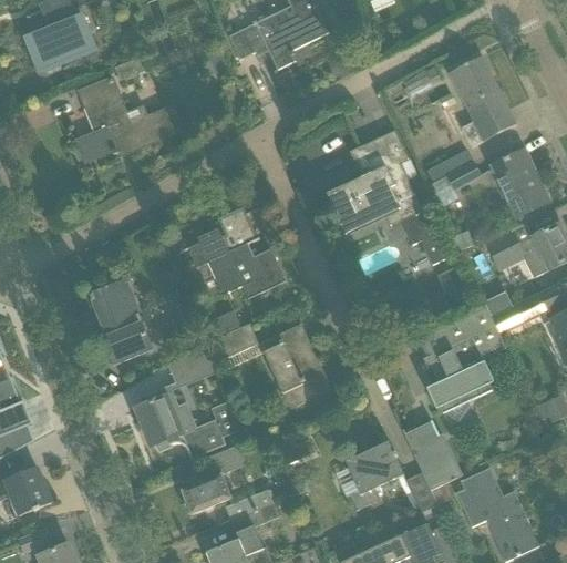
[(49,0),(51,6),(28,16),(35,34),(29,38),(40,67),(59,60),(88,48),(92,47),(84,28),(81,30),(72,9),(93,0),(49,0)]
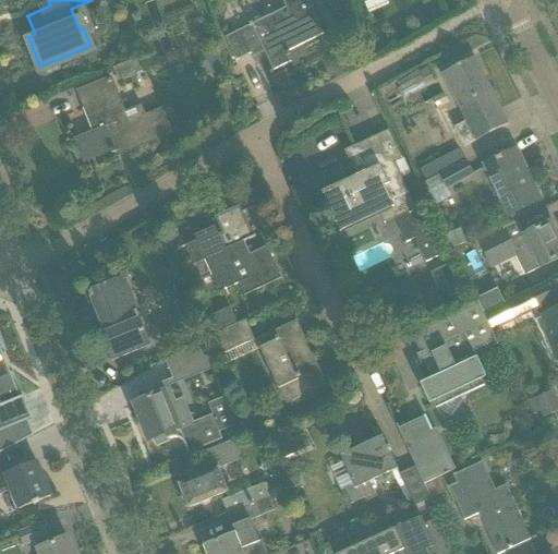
[(262,45),(273,67),(291,58),(288,52),(290,51),(288,48),(323,31),(314,12),(307,0),(284,0),(287,4),(226,34),(237,57),(262,45)]
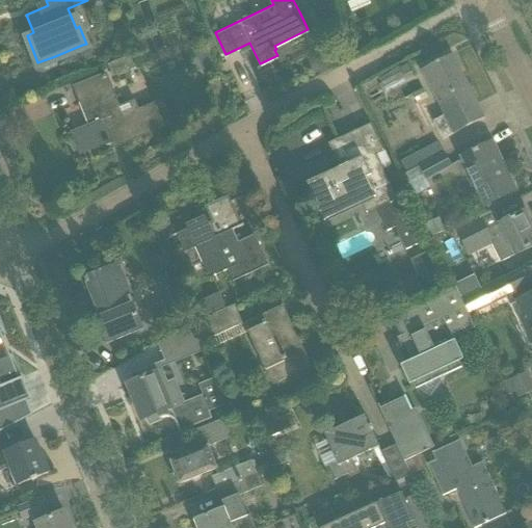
[(454,130),(483,114),(451,51),(421,67),(454,130)]
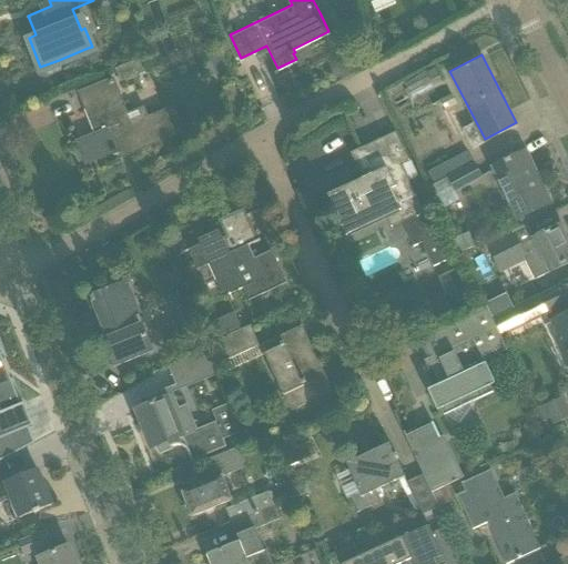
[(130,59),(117,64),(122,78),(135,73),(130,59)]
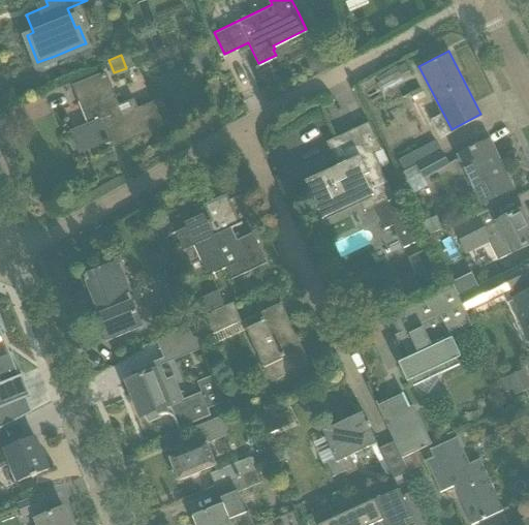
[(404,75),(397,63),(377,74),(384,87),(404,75)]
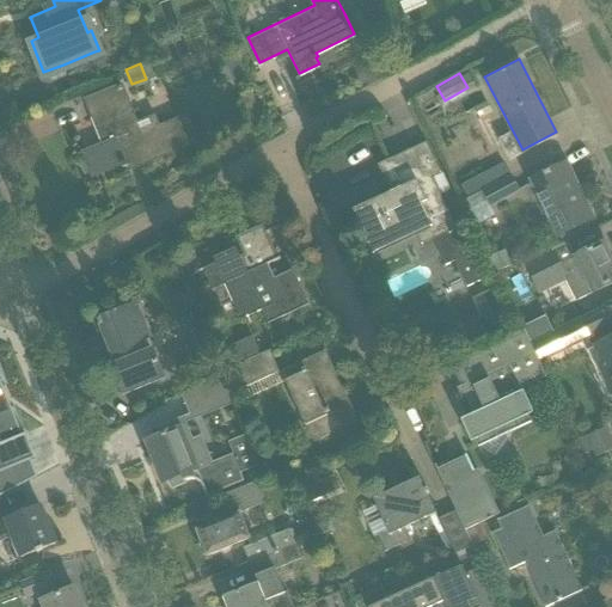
[(195,140),(184,115),(140,132),(120,83),(86,97),(104,141),(84,149),(92,172),(121,161),(122,165),(127,161),(134,160),(135,163),(195,140)]
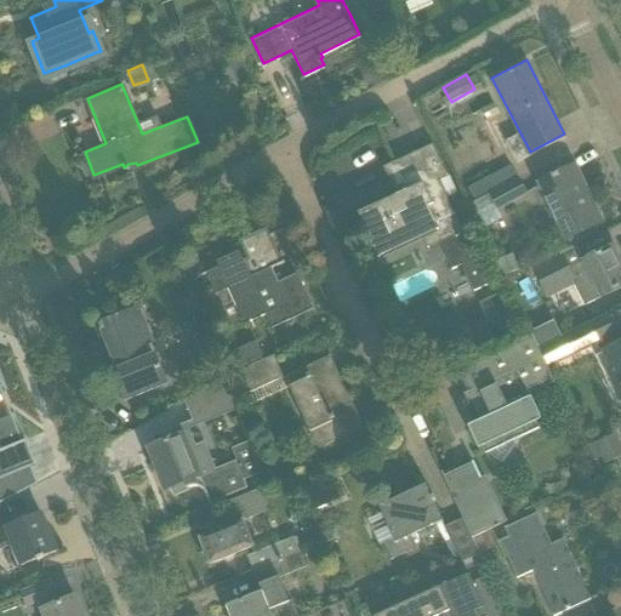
[(398,197),(359,215),(377,255),(380,258),(381,258),(379,254),(422,234),(427,245),(428,244),(427,241),(442,235),(455,263),(451,264),(453,266),(461,262),(473,287),(486,281),(437,174),(444,171),(445,172),(446,171),(443,163),(436,147),(392,166),(405,193),(398,197)]
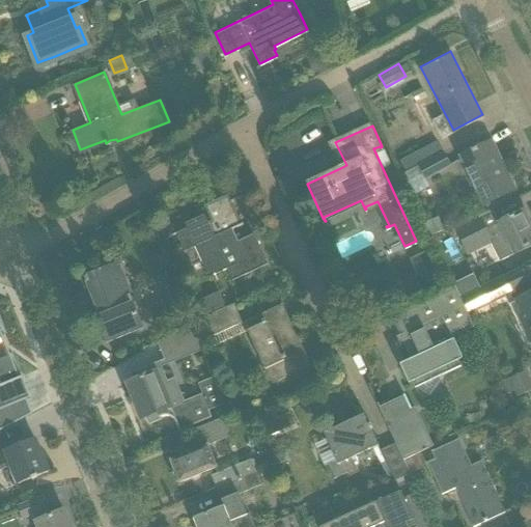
[(459,154),(483,202),(510,189),(498,164),(503,162),(491,138),(459,154)]
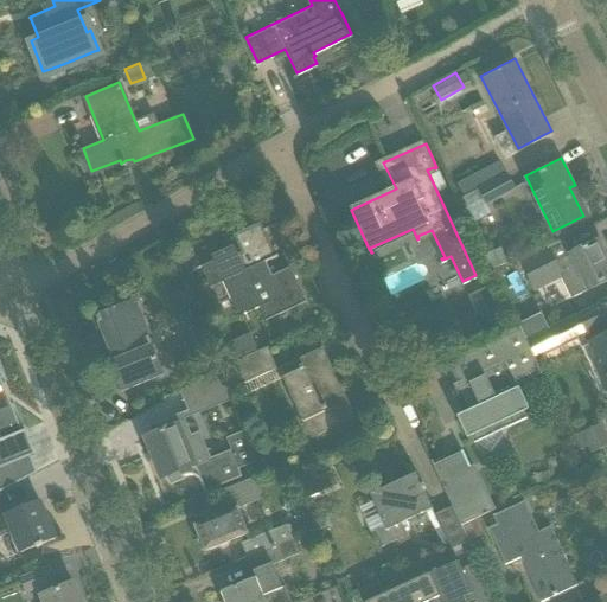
[(462,193),(458,196),(464,206),(483,197),(485,200),(486,202),(513,186),(506,171),(462,193)]
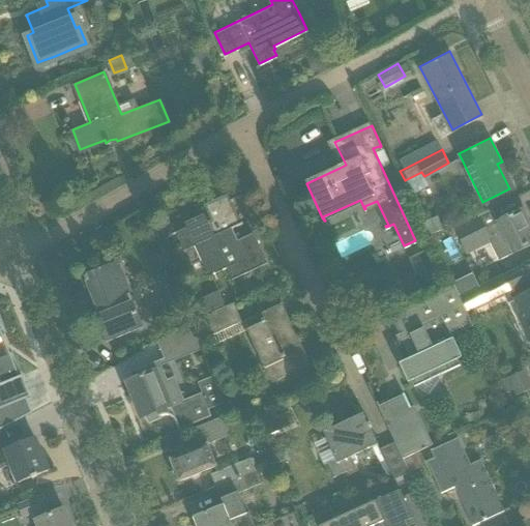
[(241,222),(227,192),(203,203),(208,214),(172,232),(172,233),(176,231),(183,249),(195,243),(209,274),(227,265),(232,278),(260,264),(258,261),(265,258),(253,231),(237,238),(232,227),(241,222)]
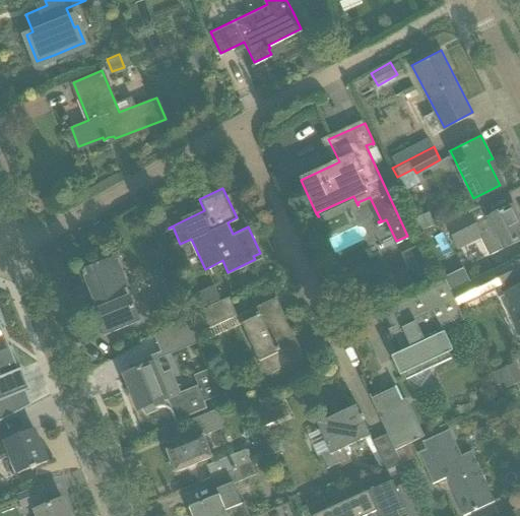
[(480,235),(490,253),(503,246),(519,238),(519,216),(513,203),(488,215),(488,216),(474,222),(468,209),(445,220),(456,245),(480,235)]
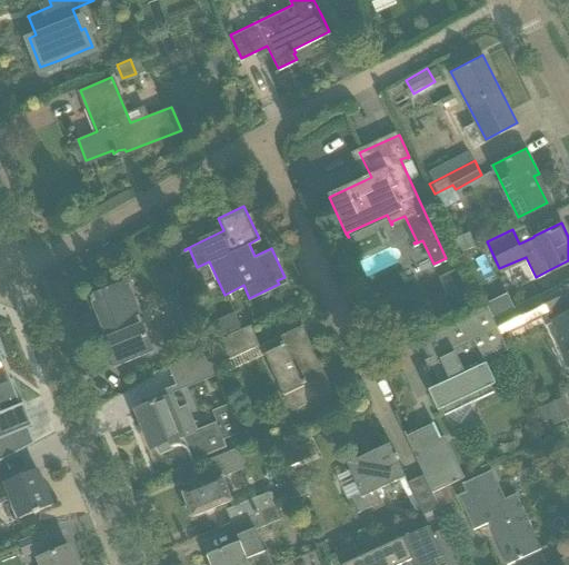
[(471,303),(455,267),(438,275),(455,310),(471,303)]
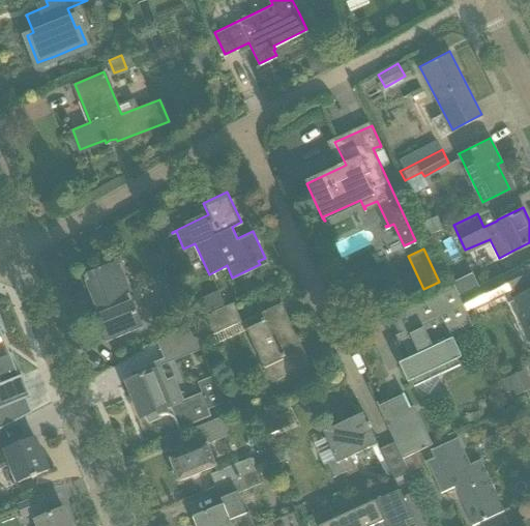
[(96,315),(107,338),(125,330),(142,323),(131,300),(124,303),(119,292),(128,289),(117,260),(83,273),(85,279),(86,279),(96,302),(101,300),(106,311),(96,315)]
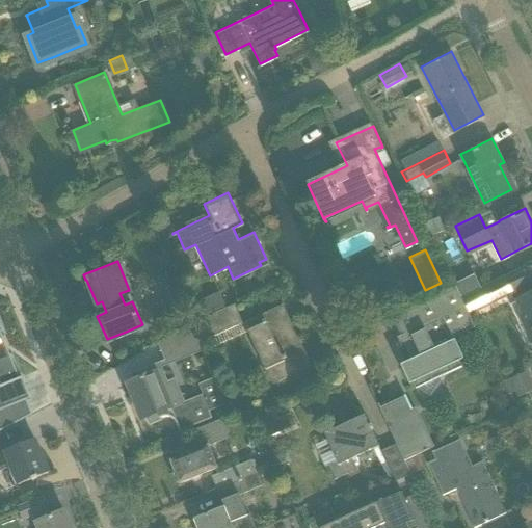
[(531,274),(527,264),(481,287),(487,300),(513,288),(524,311),(521,313),(524,319),(527,317),(531,328),(531,274)]
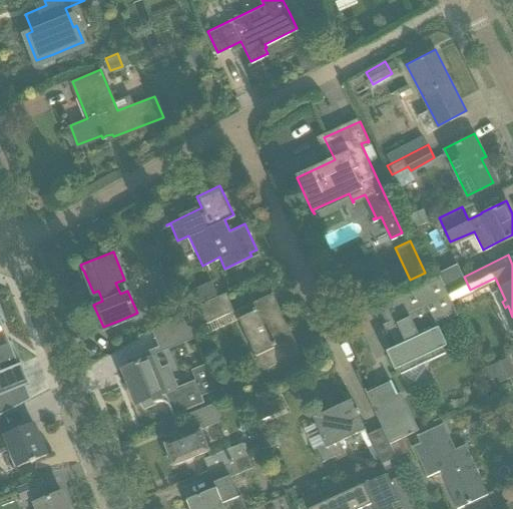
[(439,273),(377,303),(386,321),(382,323),(386,329),(387,333),(389,332),(393,340),(391,341),(387,343),(389,349),(386,350),(394,368),(398,367),(400,372),(447,349),(444,344),(448,343),(439,325),(436,326),(435,324),(458,313),(439,273)]
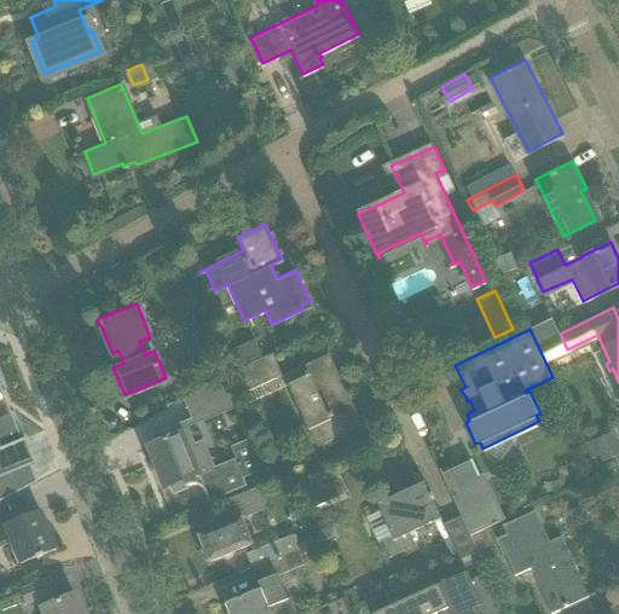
[(177,360),(175,360),(187,382),(201,376),(210,370),(200,352),(197,348),(177,360)]
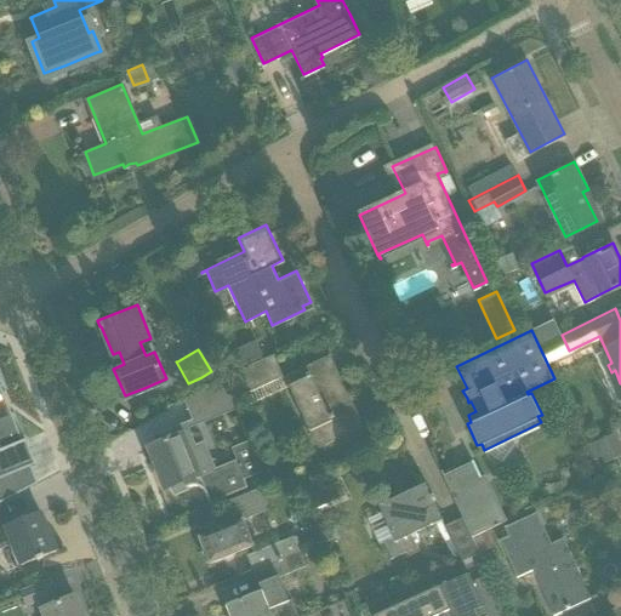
[(420,357),(427,371),(444,364),(437,349),(420,357)]
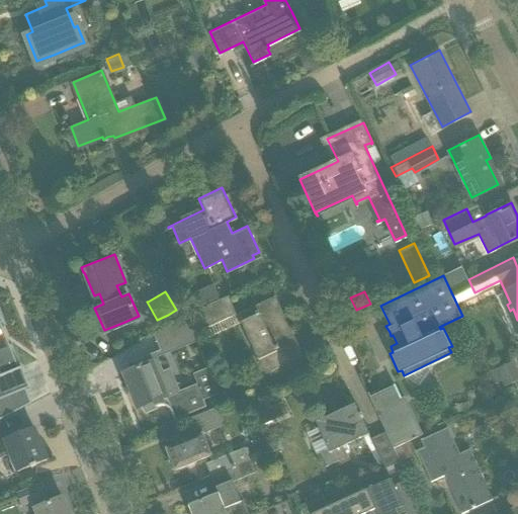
[(191,311),(199,329),(238,312),(229,293),(191,311)]
